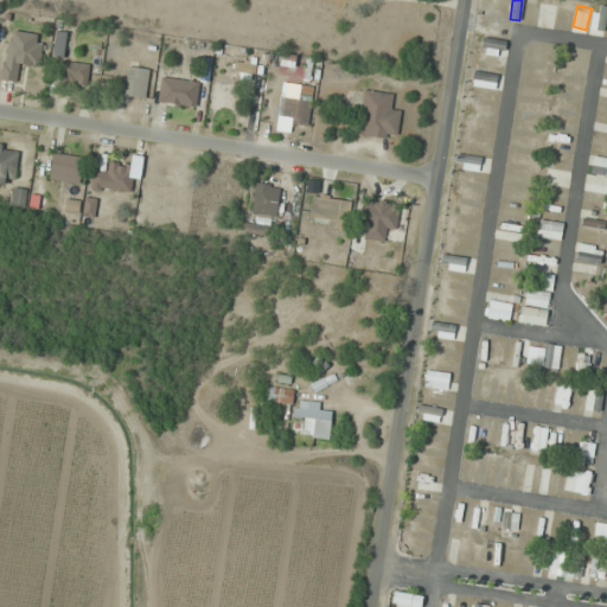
[(594,29),(604,30),(606,8),(606,7),(598,6),(594,29)]
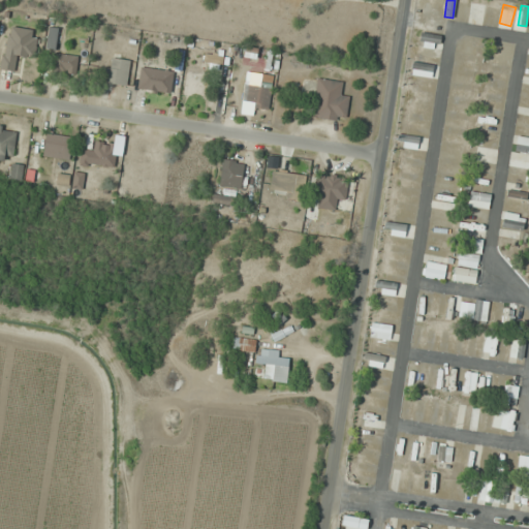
[(2,69),(14,71),(17,56),(34,58),(38,31),(7,27),(2,69)]
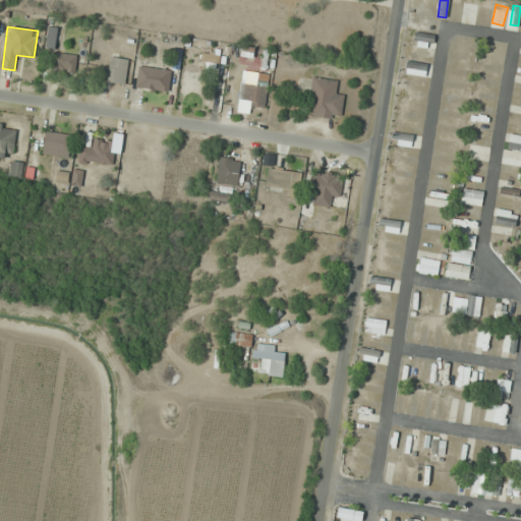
[(435,36),(415,32),(412,44),(432,48),(435,36)]
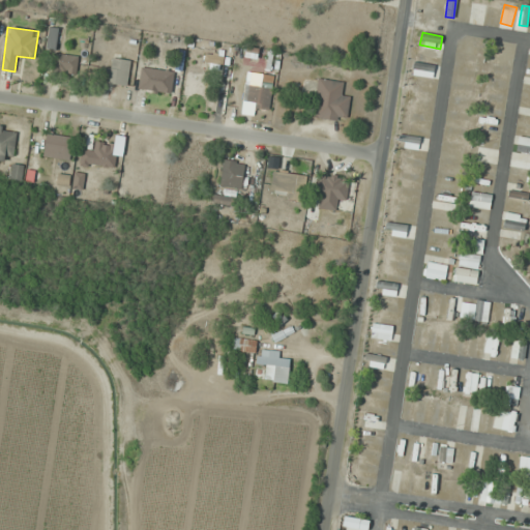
[(408,59),(435,64),(437,54),(411,49),(408,59)]
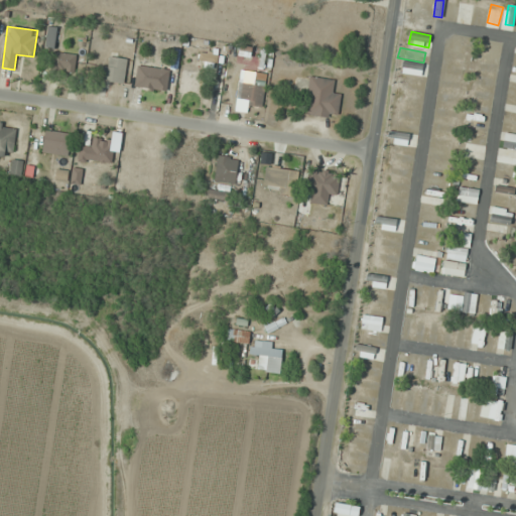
[(79,55),(52,51),(50,69),(77,73),(79,55)]
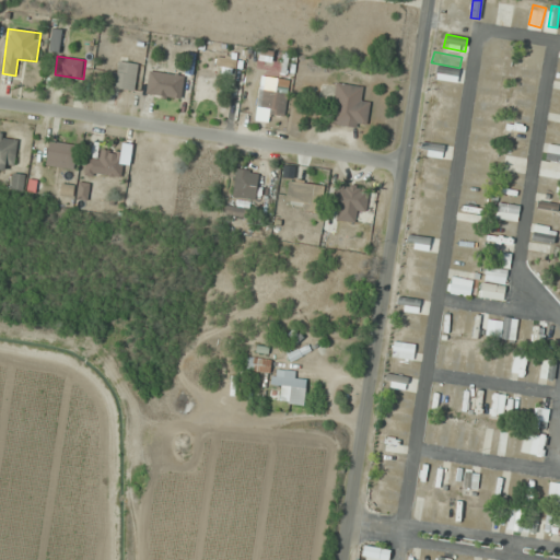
[(133,91),(137,63),(116,61),(113,89),(133,91)]
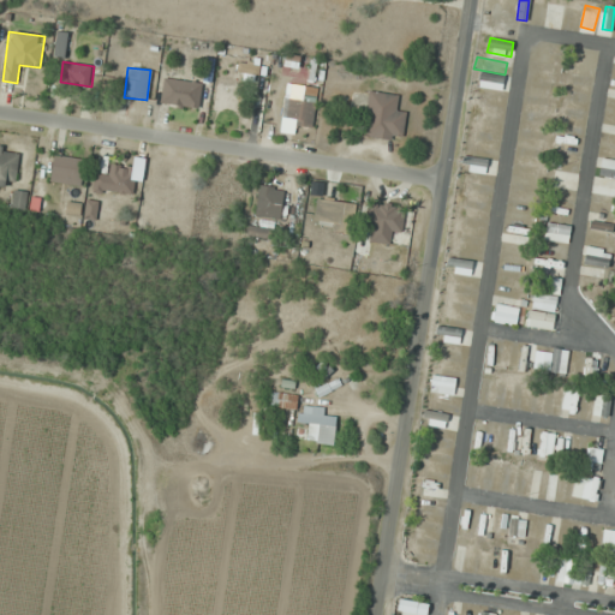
[(503,76),(485,77),(487,88),(503,87),(503,76)]
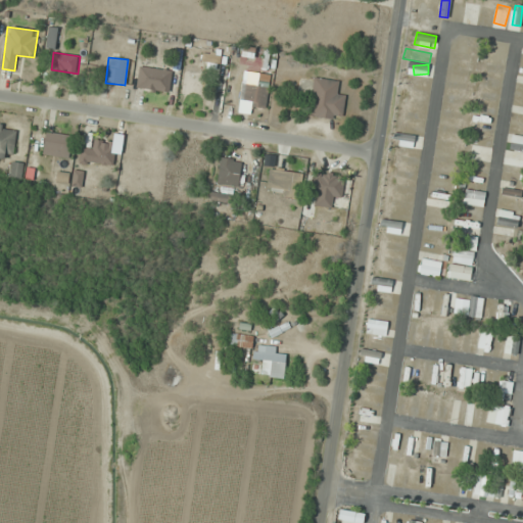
[(345,93),(337,92),(338,80),(313,78),(308,116),(342,120),(345,93)]
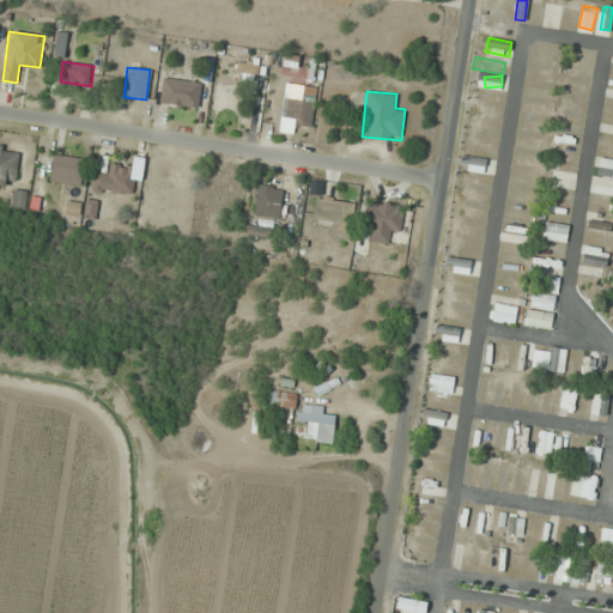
[(308,129),(316,105),(289,95),(279,119),(308,129)]
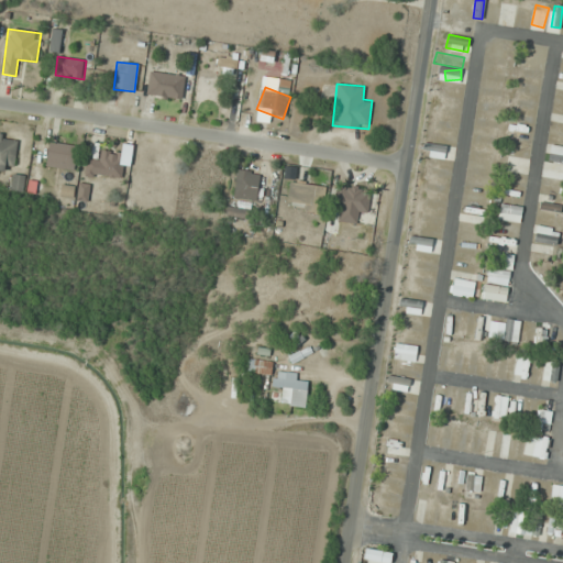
[(0,168),(15,169),(17,135),(0,134),(0,168)]
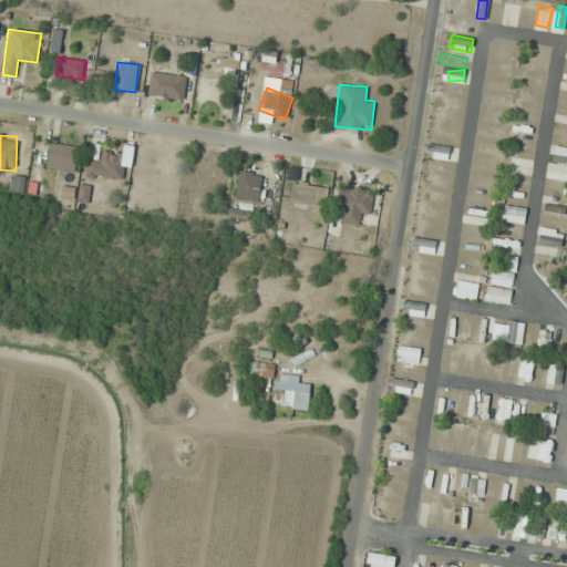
[(76,145),(48,144),(48,169),(75,169),(76,145)]
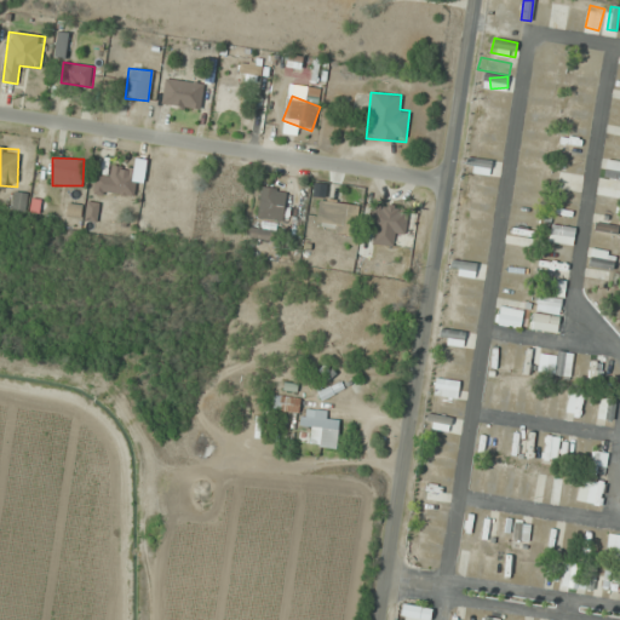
[(135,196),(137,168),(110,166),(109,176),(97,174),(95,193),(135,196)]
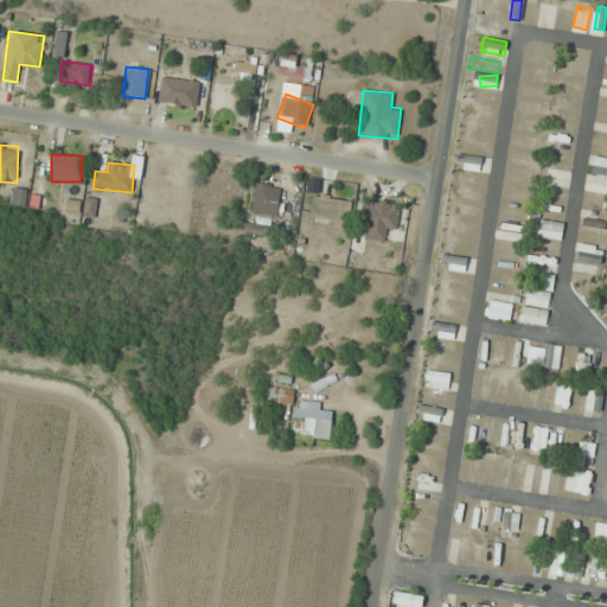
[(253,213),(278,216),(279,185),(255,184),(253,213)]
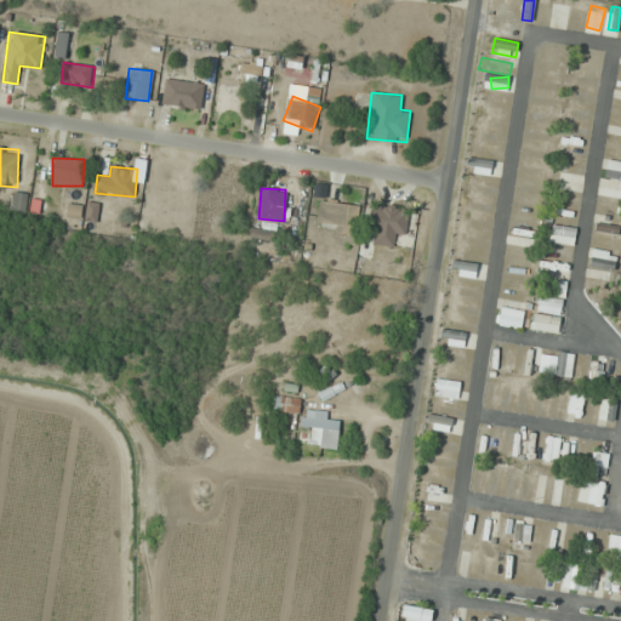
[(96,218),(97,204),(87,203),(86,217),(96,218)]
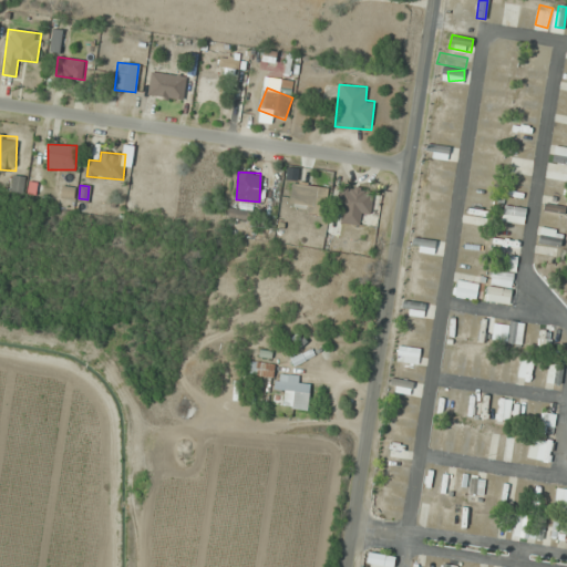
[(328,187),(308,186),(306,214),(327,215),(328,187)]
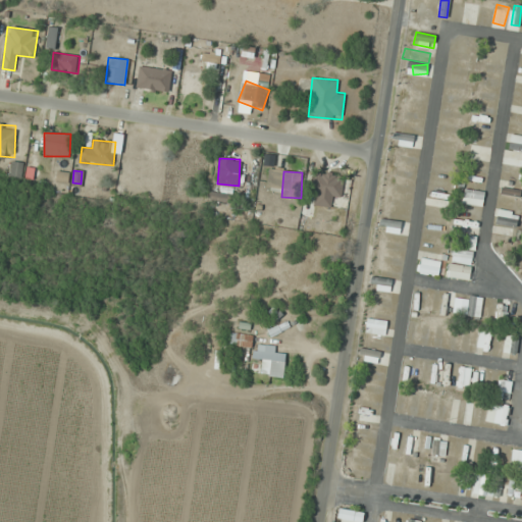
[(343,176),(313,173),(311,205),(330,207),(331,197),(341,197),(343,176)]
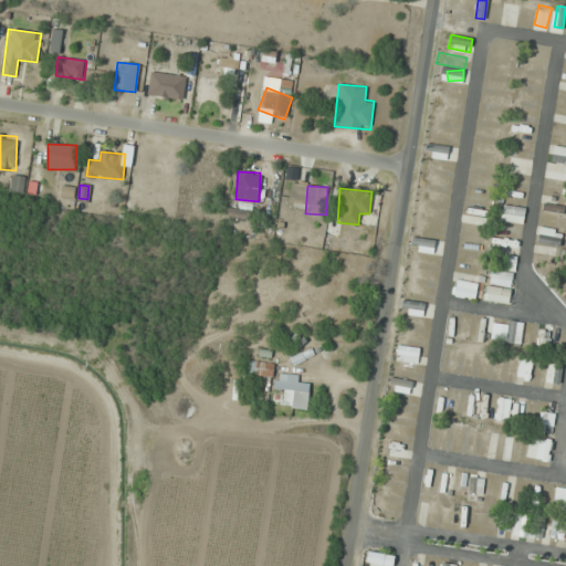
[(501,221),(523,223),(525,208),(503,206),(501,221)]
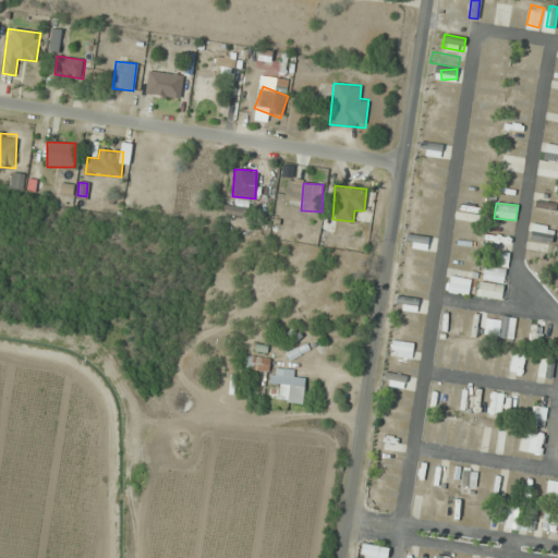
[(247,216),(247,207),(225,207),(225,216),(247,216)]
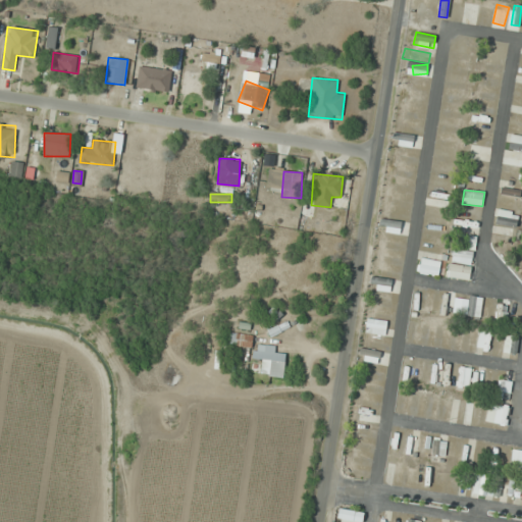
[(398,233),(401,222),(381,217),(378,228),(398,233)]
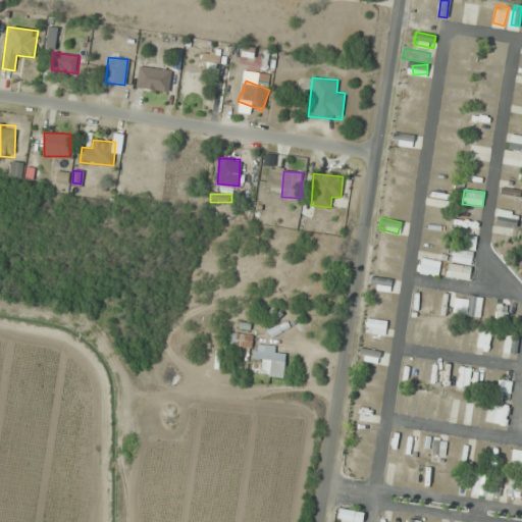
[(476,245),(473,236),(464,239),(467,248),(476,245)]
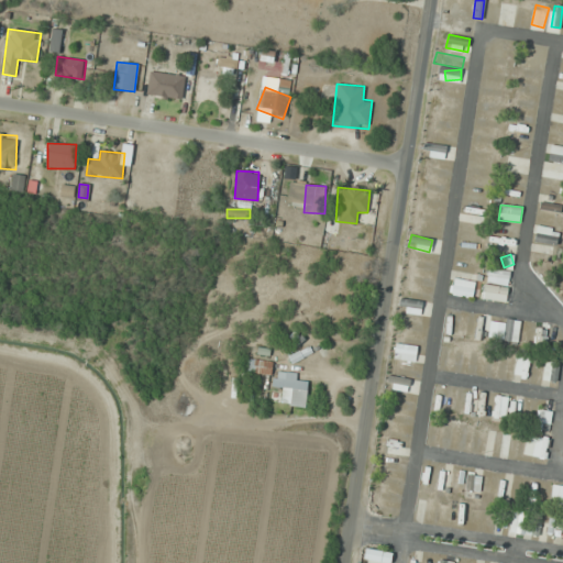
[(510,283),(510,272),(488,272),(488,283),(510,283)]
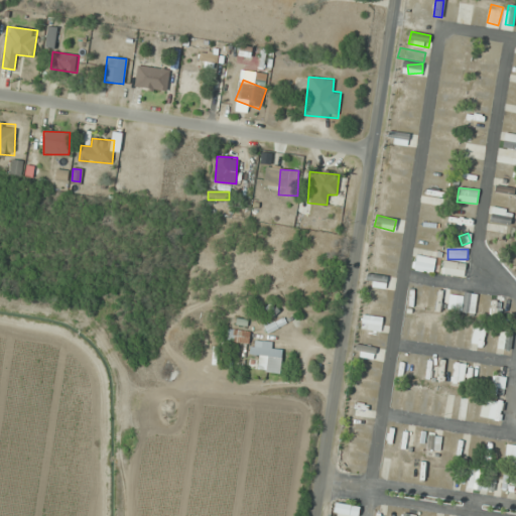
[(433,257),(414,257),(414,270),(433,270),(433,257)]
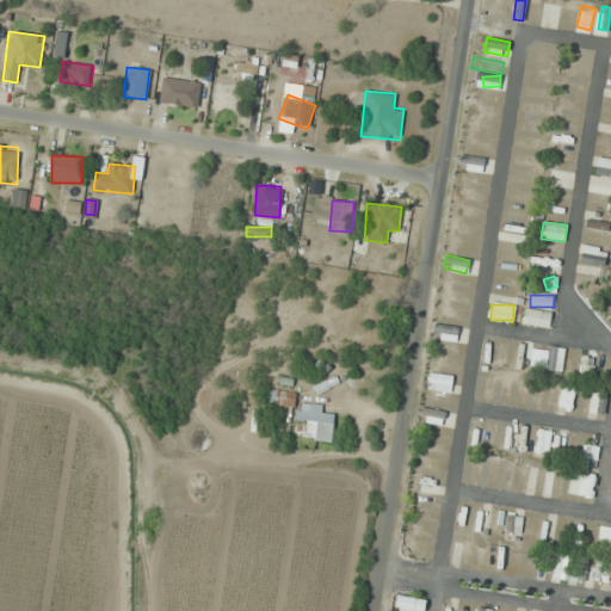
[(553,326),(553,313),(524,313),(524,326),(553,326)]
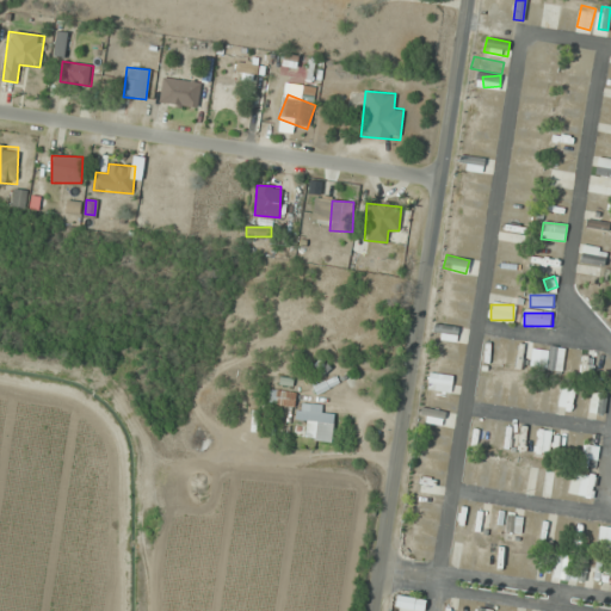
[(456,341),(460,328),(434,323),(431,335),(456,341)]
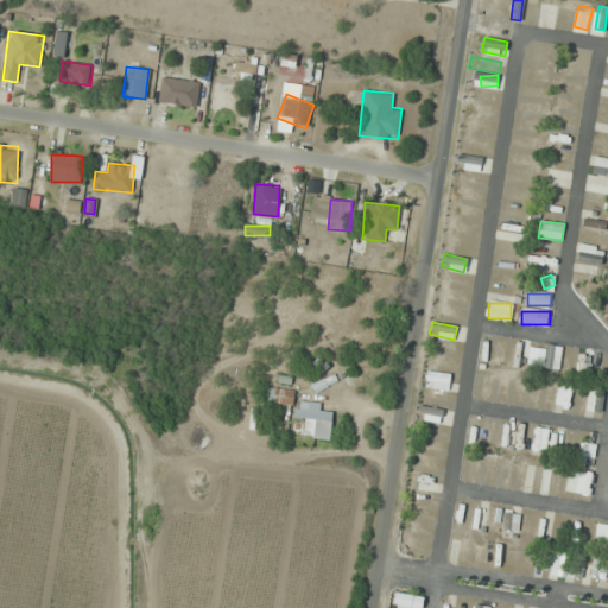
[(558,406),(567,410),(572,387),(565,385),(558,406)]
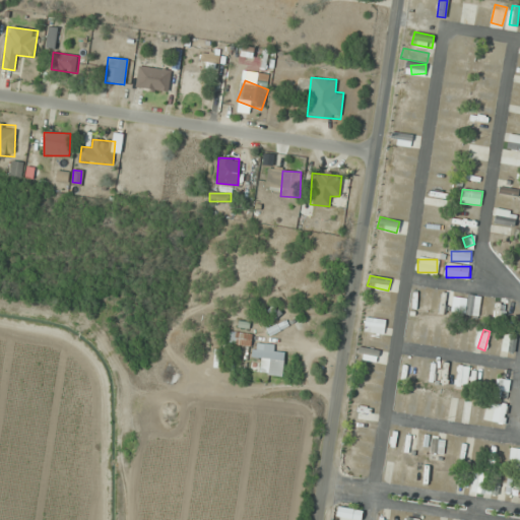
[(249,347),(252,335),(231,330),(229,343),(249,347)]
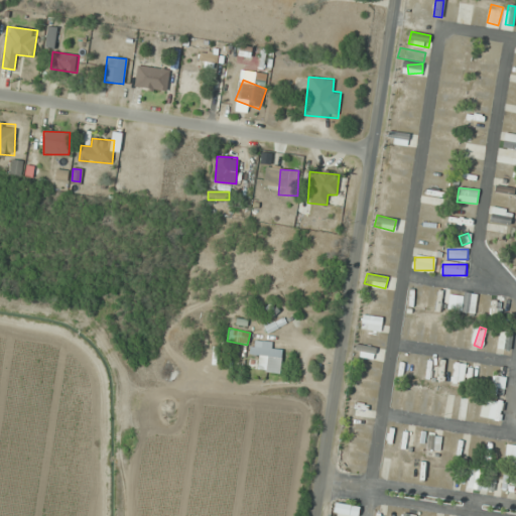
[(497,346),(505,350),(511,338),(503,334),(497,346)]
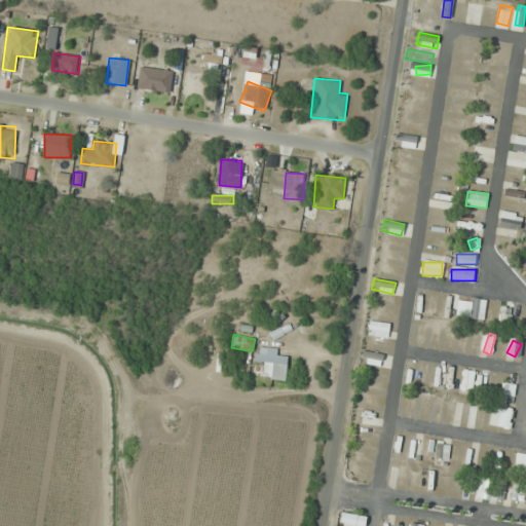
[(361,362),(382,364),(383,353),(362,351),(361,362)]
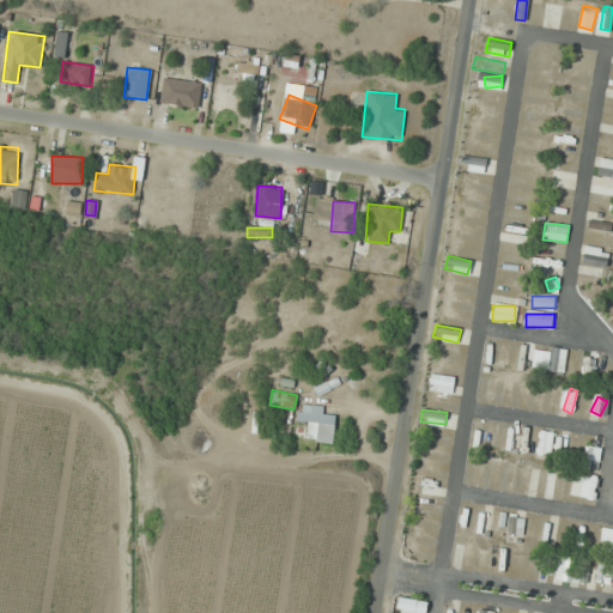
[(553,456),(554,447),(552,447),(552,432),(538,431),(538,455),(553,456)]
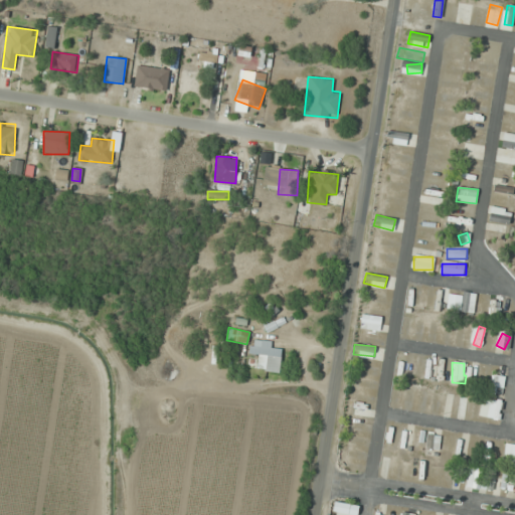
[(504,376),(493,376),(492,392),(503,393),(504,376)]
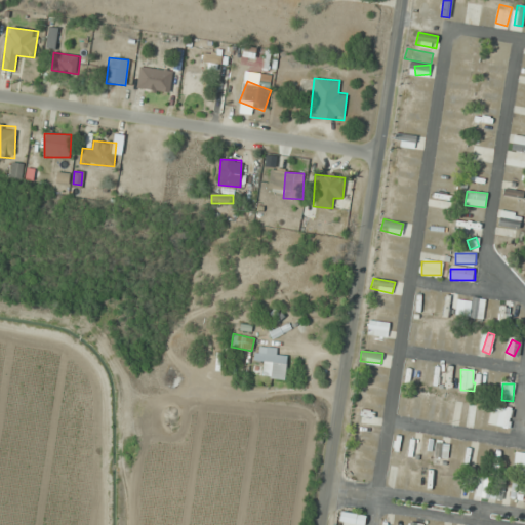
[(453,425),(459,426),(461,403),(455,403),(453,425)]
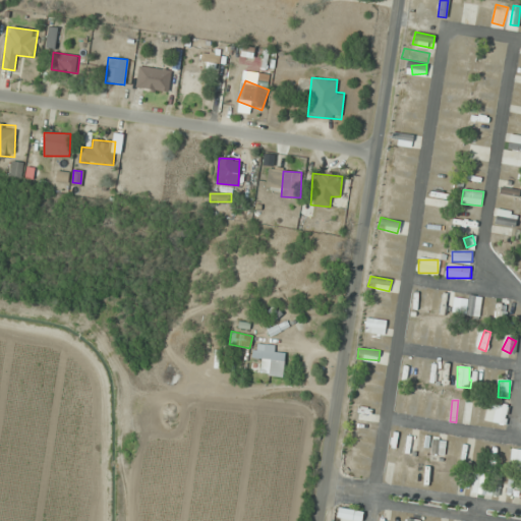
[(475,423),(476,403),(464,402),(463,422),(475,423)]
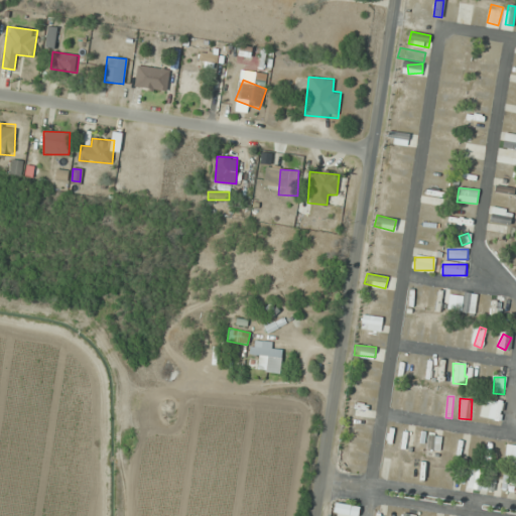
[(337,515),(357,515),(359,506),(335,502),(334,513),(338,514),(337,515)]
